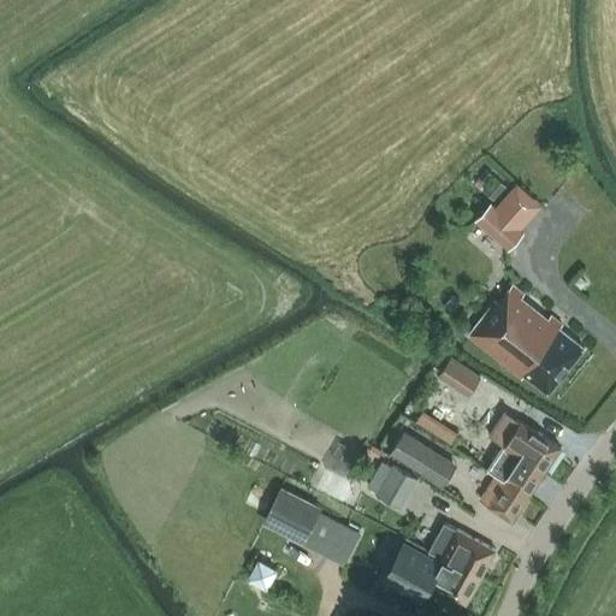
[(499,197),(507,188),(495,177),(486,185),(487,187),(484,191),(495,201),(498,196),(499,197)]
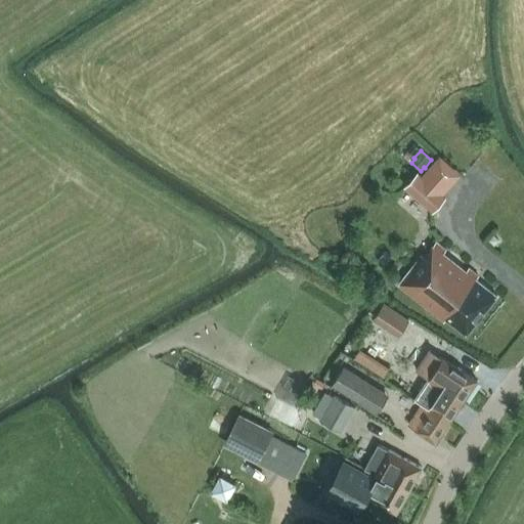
[(433,211),(445,198),(418,173),(405,186),(433,211)]
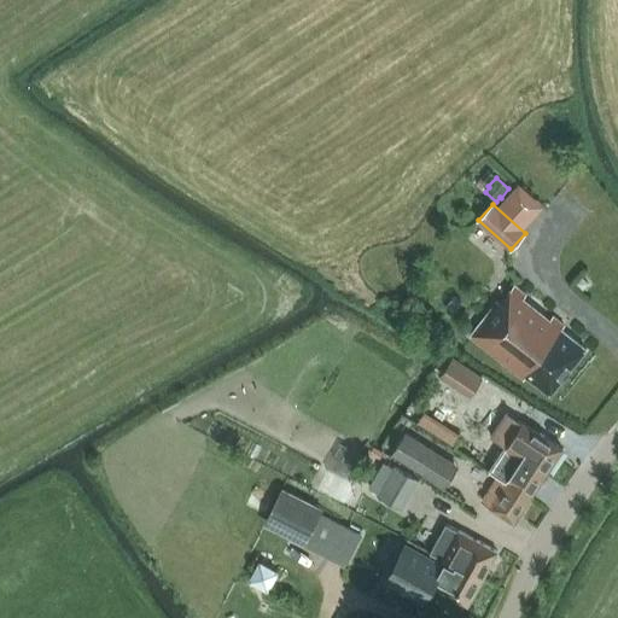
[(551,315),(548,318),(525,299),(526,296),(516,287),(501,304),(499,302),(484,319),(471,337),(547,397),(586,348),(561,327),(564,326),(551,315)]
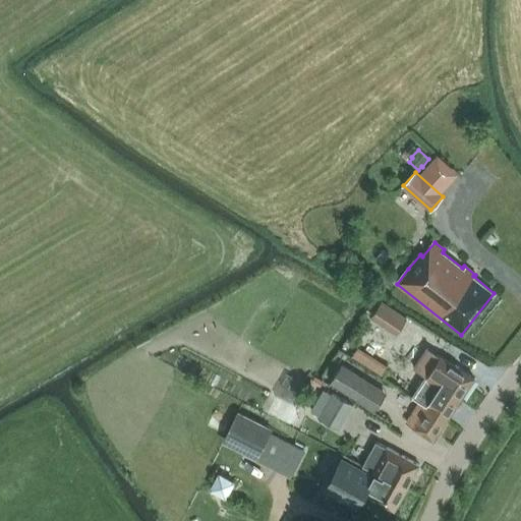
[(370,316),(397,334),(407,317),(382,300),(370,316)]
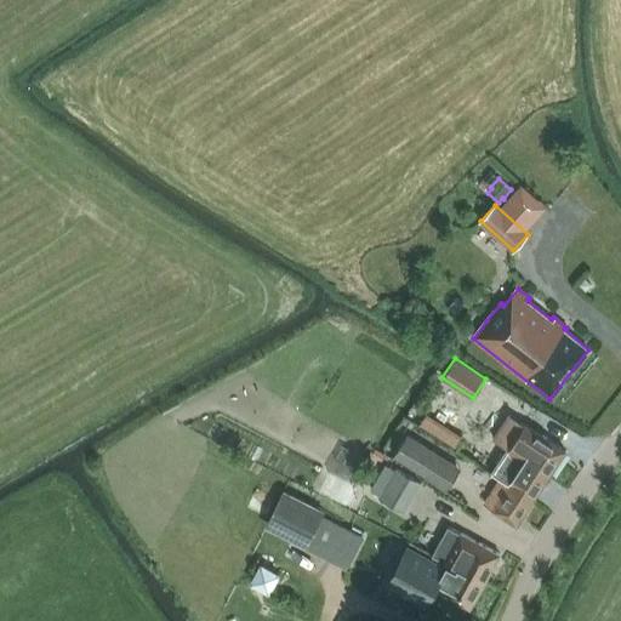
[(457,449),(465,438),(426,414),(420,425),(457,449)]
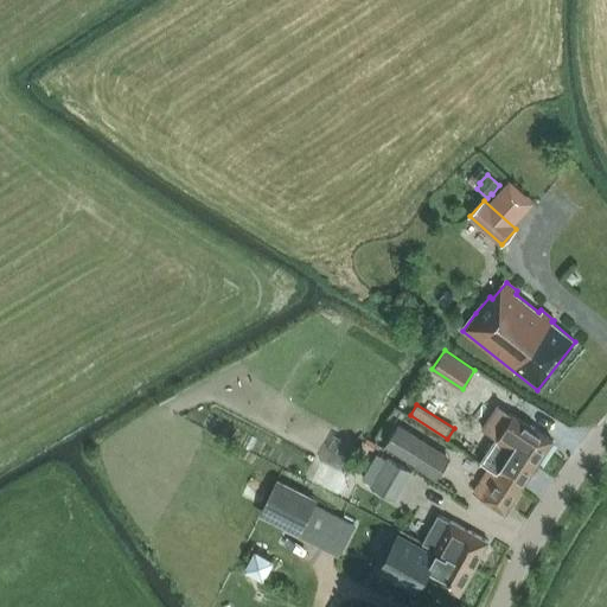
[(522,489),(537,465),(553,440),(498,404),(483,429),(496,438),(480,461),(490,467),(489,468),(522,489)]
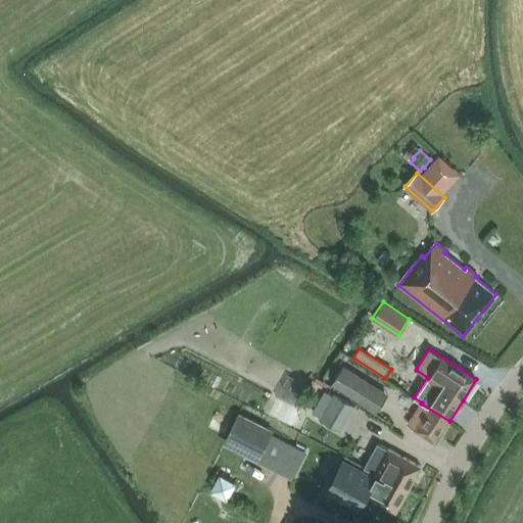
[(377,412),(378,411),(388,393),(343,366),(332,384),(377,412)]
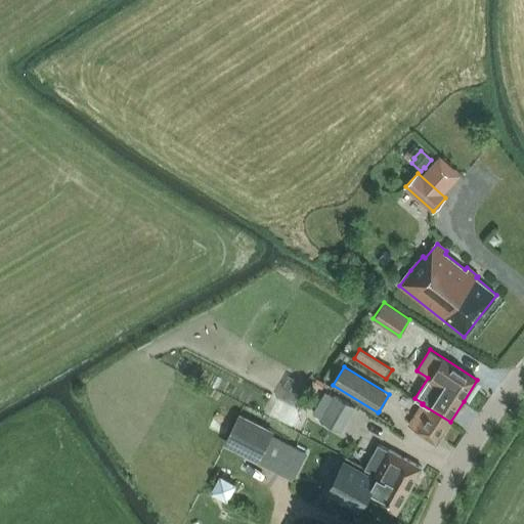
[(312,415),(334,428),(339,431),(353,405),(336,395),(335,397),(325,391),(312,415)]
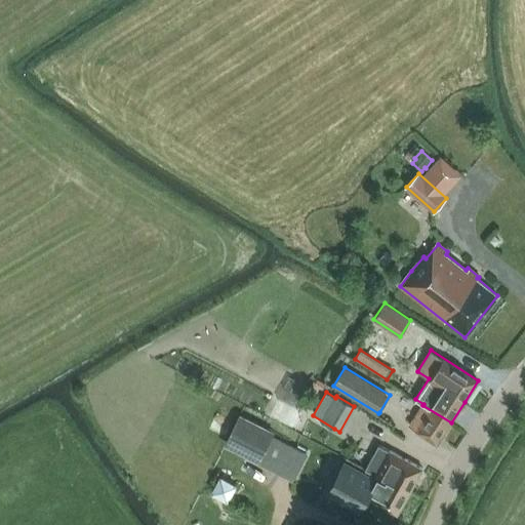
[(437,444),(451,422),(422,405),(409,426),(437,444)]
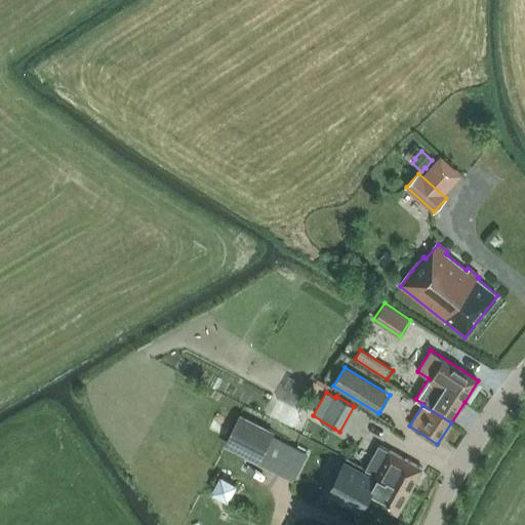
[(228,442),(260,458),(272,436),(239,419),(228,442)]
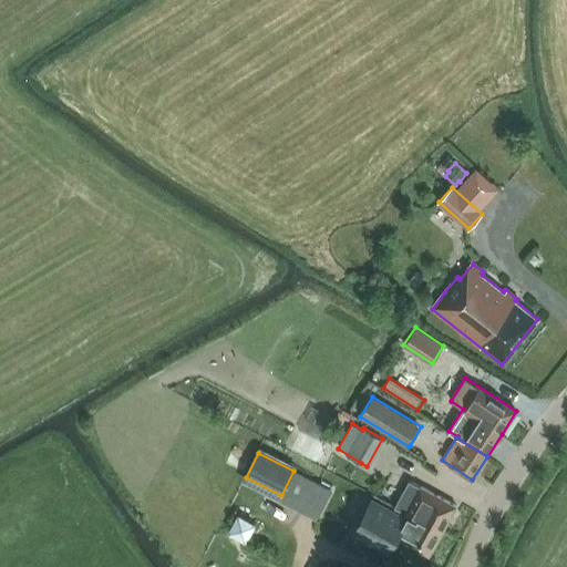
[(456,506),(421,486),(410,480),(393,508),(408,516),(409,513),(443,532),(456,506)]
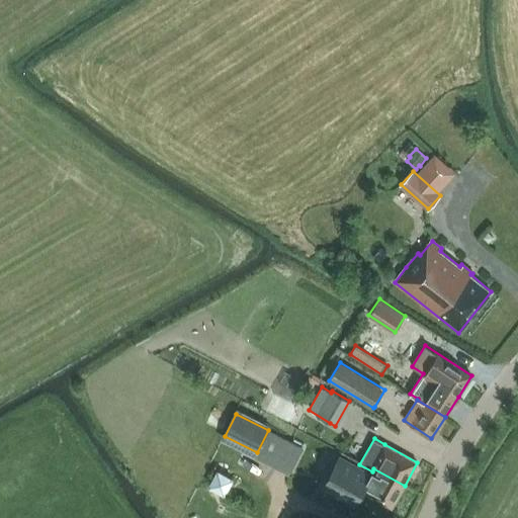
[(405,486),(373,468),(372,471),(370,473),(340,456),(323,487),(354,505),(363,490),(370,494),(369,495),(393,508),(405,486)]
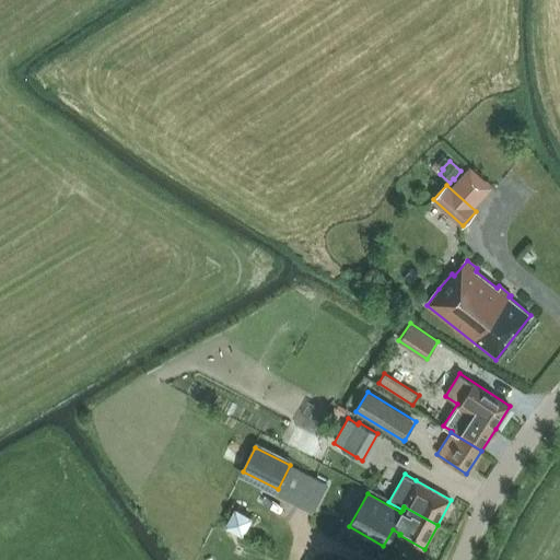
[(232,553),(241,557),(244,550),(235,546),(232,553)]
